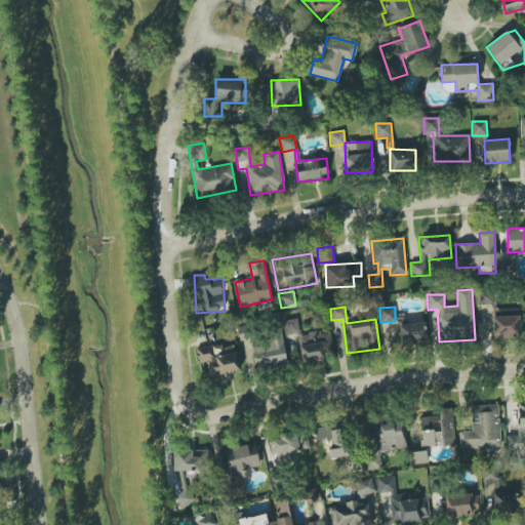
[(519,309),(498,309),(498,316),(492,316),(493,338),(520,338),(519,309)]
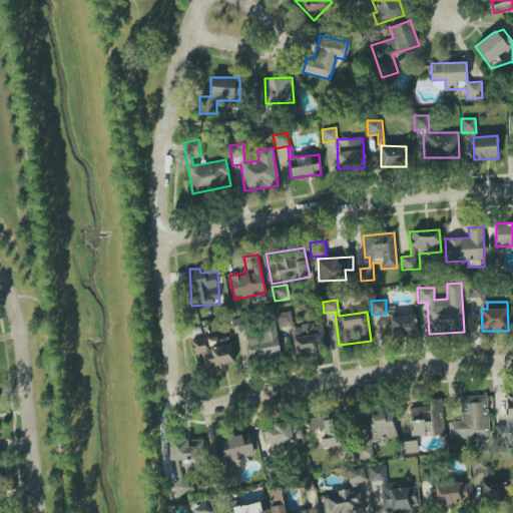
[(417,338),(416,316),(391,317),(391,339),(417,338)]
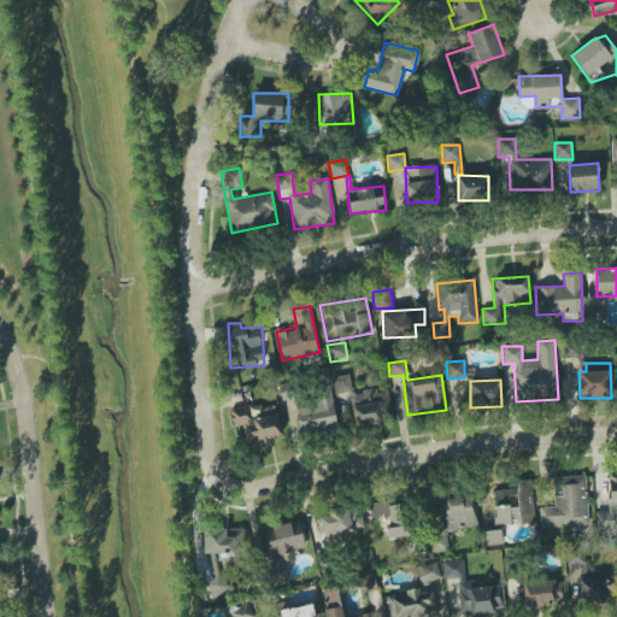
[(391,413),(387,388),(366,392),(368,401),(353,404),(357,427),(385,423),(383,415),(391,413)]
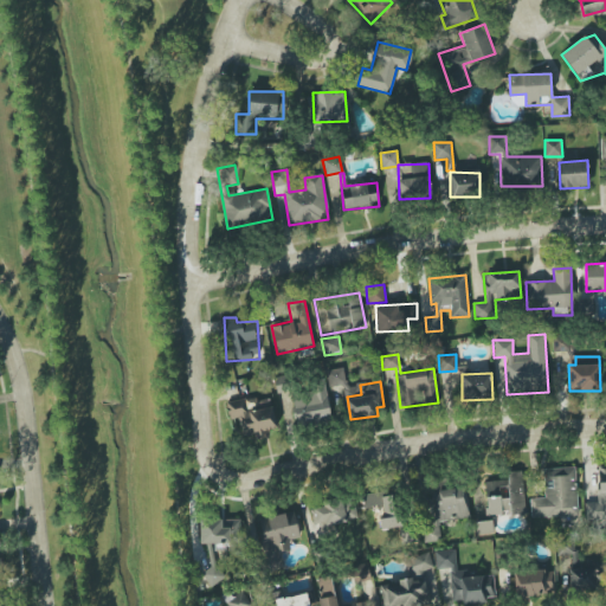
[(290,392),(296,429),(331,423),(326,386),(290,392)]
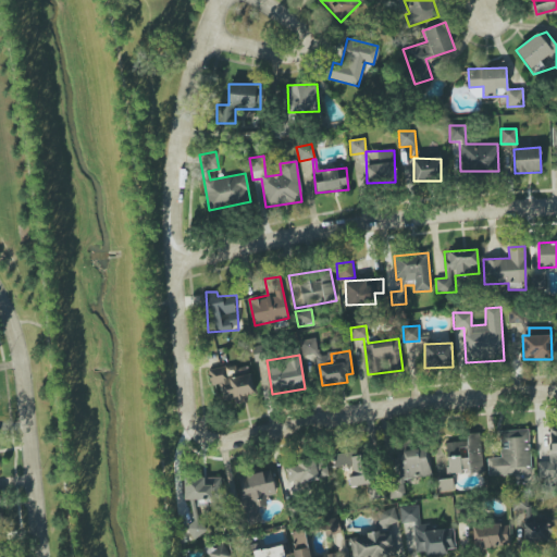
[(256,397),(249,367),(227,372),(226,366),(206,370),(209,384),(217,383),(221,405),(256,397)]
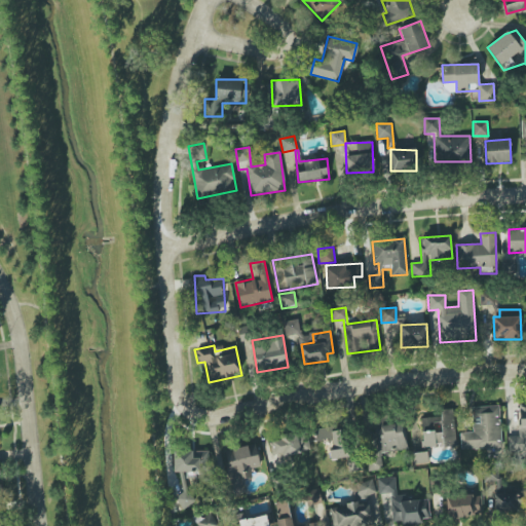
[(460,433),(460,449),(500,448),(499,406),(472,407),(473,431),(460,433)]
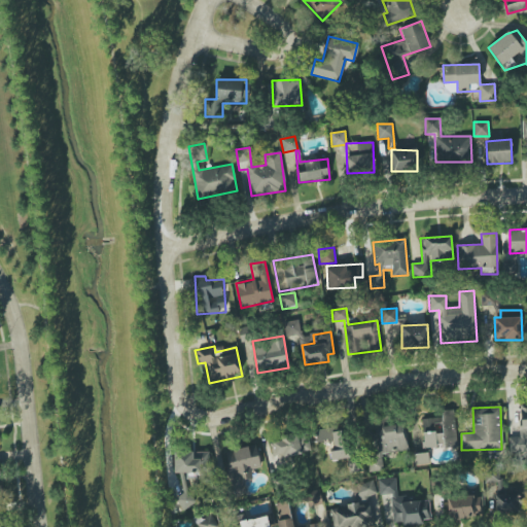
[(526,407),(520,407),(520,436),(508,436),(508,452),(526,452),(526,407)]
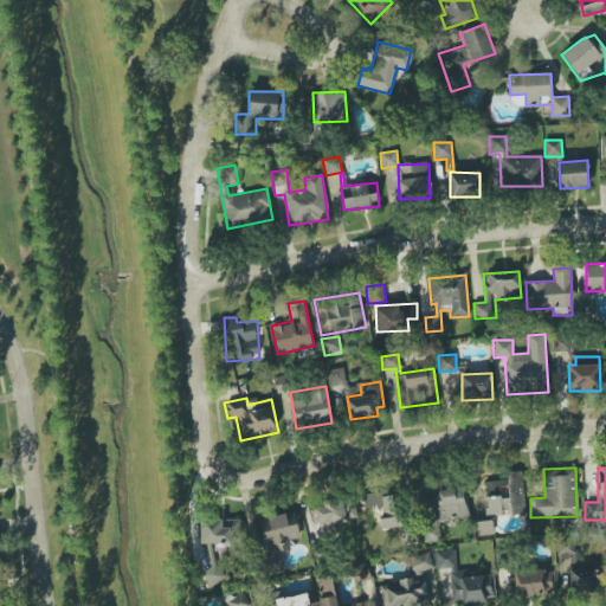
[(508,481),(485,481),(487,515),(510,514),(510,516),(524,515),(523,471),(508,472),(508,481)]
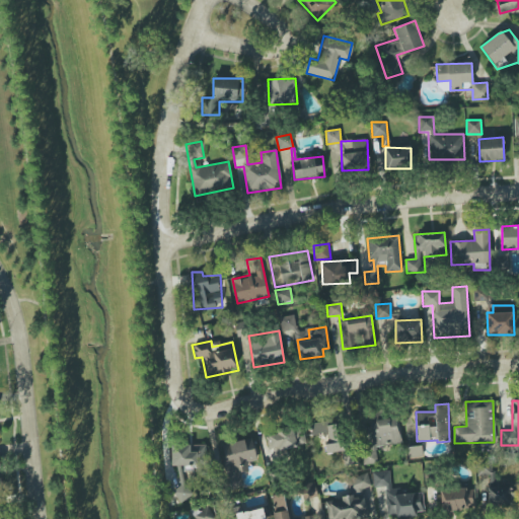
[(363,464),(377,463),(375,446),(401,444),(399,417),(369,420),(371,446),(361,447),(363,464)]
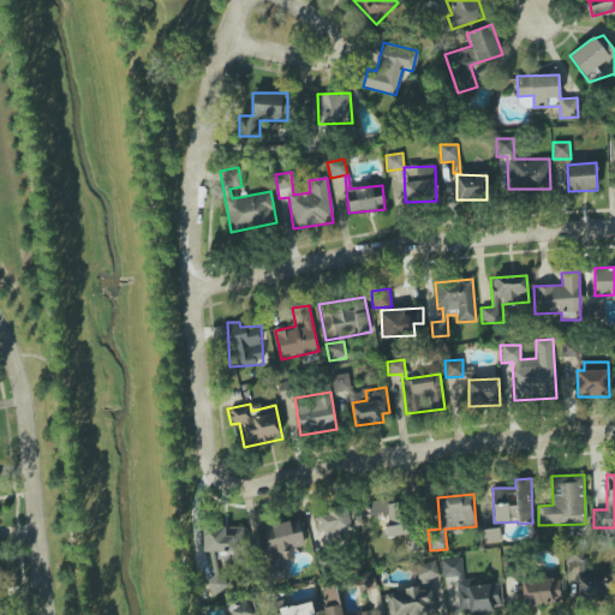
[(369,515),(386,513),(388,537),(407,535),(404,501),(387,503),(387,500),(368,502),(369,515)]
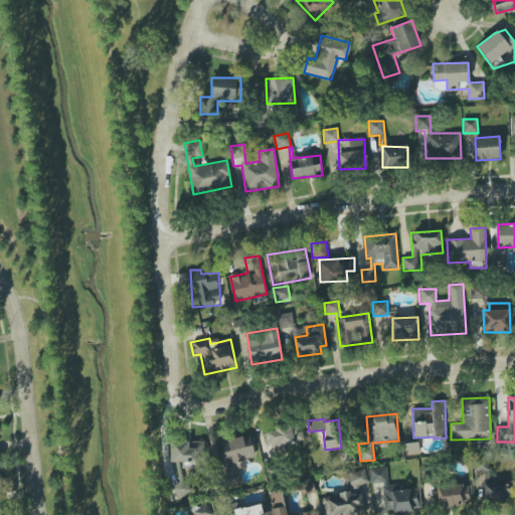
[(284,446),(305,441),(300,422),(265,432),(270,455),(286,452),(284,446)]
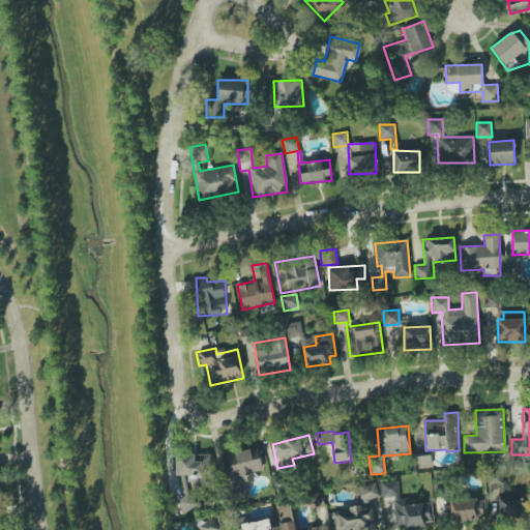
[(232,479),(263,471),(257,447),(226,454),(232,479)]
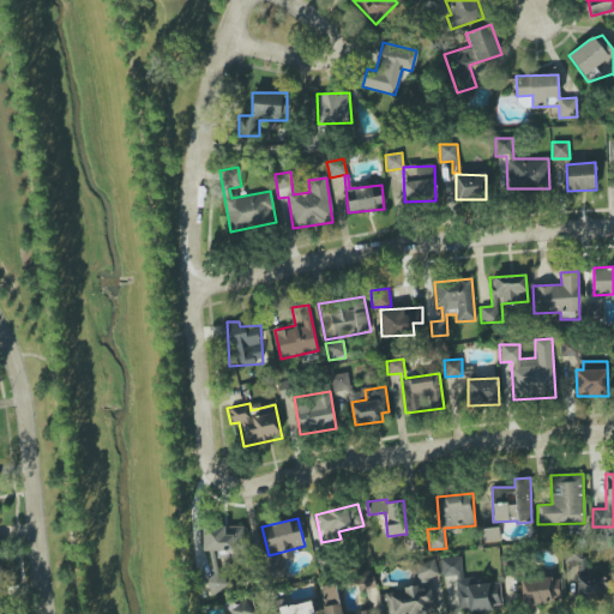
[(203,527),(203,551),(217,551),(217,559),(245,559),(246,527),(203,527)]
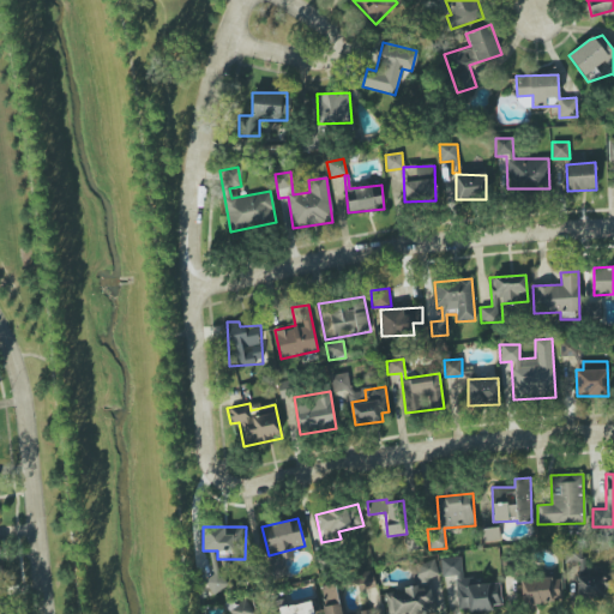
[(500,540),(499,528),(482,529),(483,542),(500,540)]
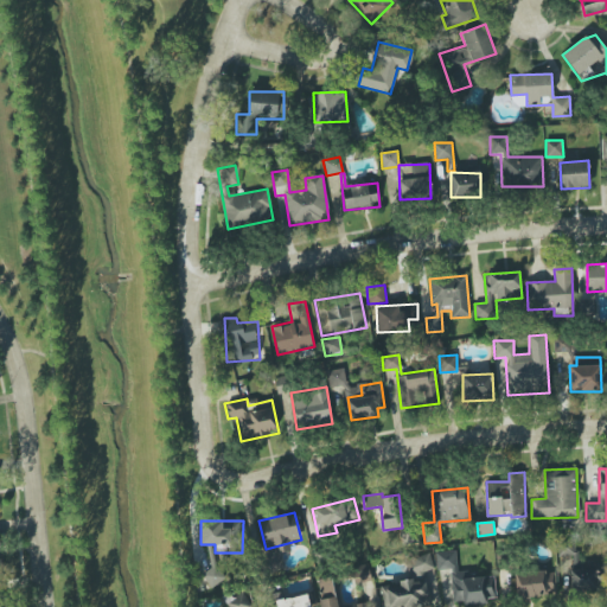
[(599,589),(599,564),(579,564),(577,549),(563,549),(563,557),(569,556),(570,590),(599,589)]
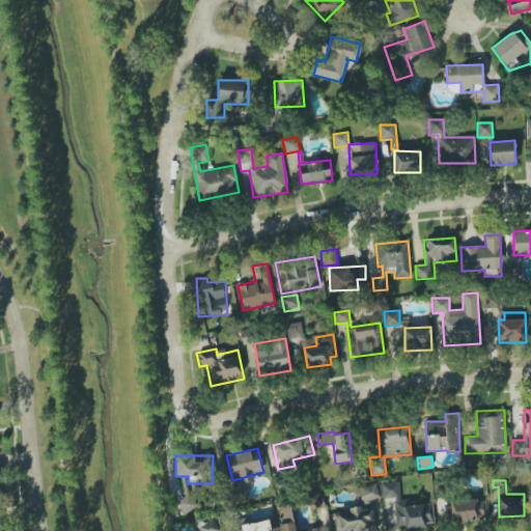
[(401,506),(399,481),(381,483),(383,499),(394,498),(396,530),(426,527),(425,523),(434,523),(432,504),(401,506)]
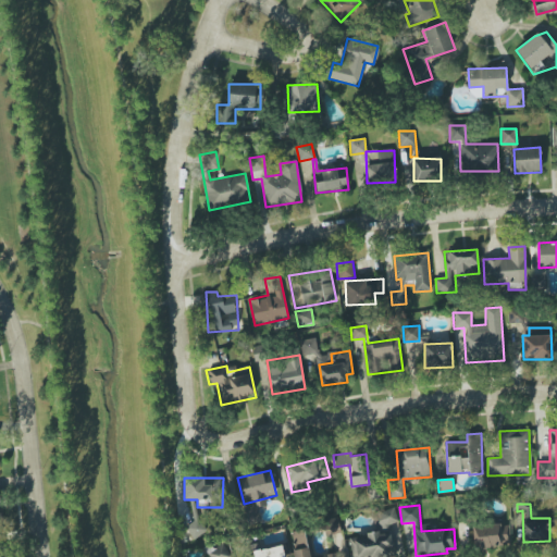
[(398,522),(394,507),(373,514),(378,529),(398,522)]
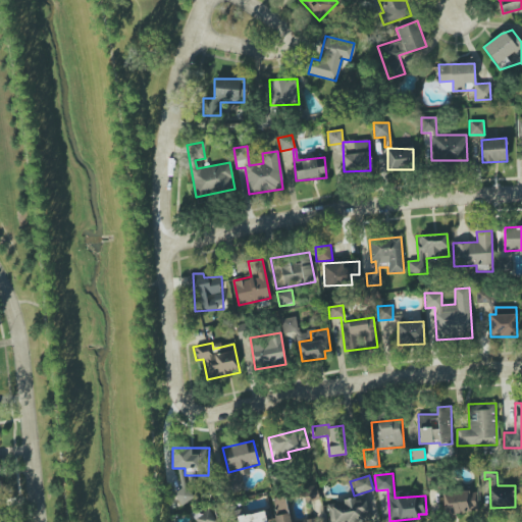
[(306,487),(307,501),(318,499),(316,485),(306,487)]
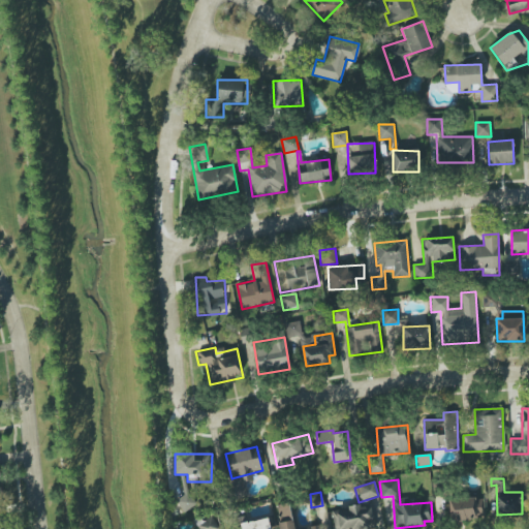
[(447,499),(448,520),(485,519),(484,498),(447,499)]
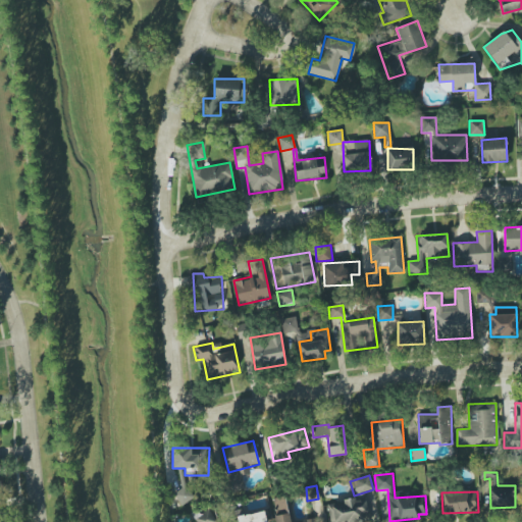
[(327,504),(329,521),(367,521),(369,521),(365,493),(353,494),(354,499),(327,504)]
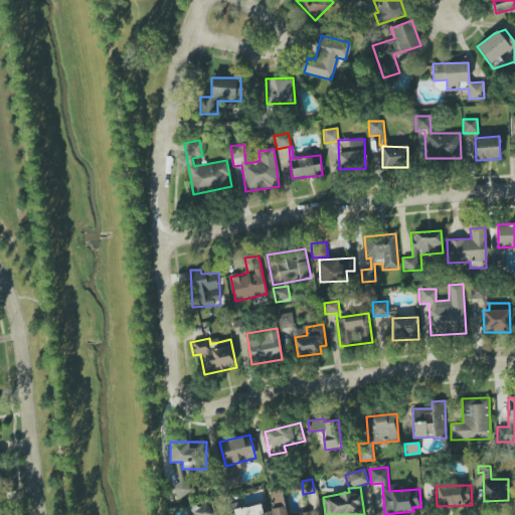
[(294,513),(293,514),(285,514),(283,490),(270,491),(273,514),(313,514),(313,511),(294,513)]
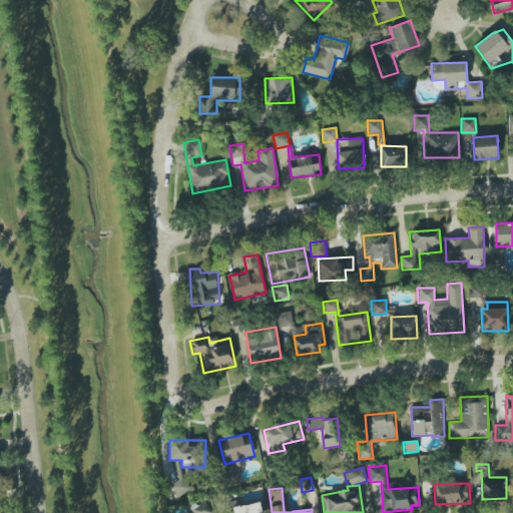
[(262,512),(260,502),(232,508),(233,512),(262,512)]
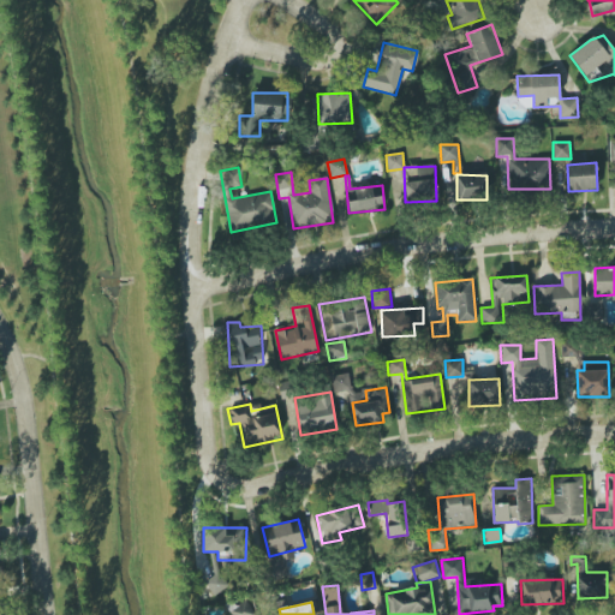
[(252,614),(250,603),(232,608),(233,614),(252,614)]
